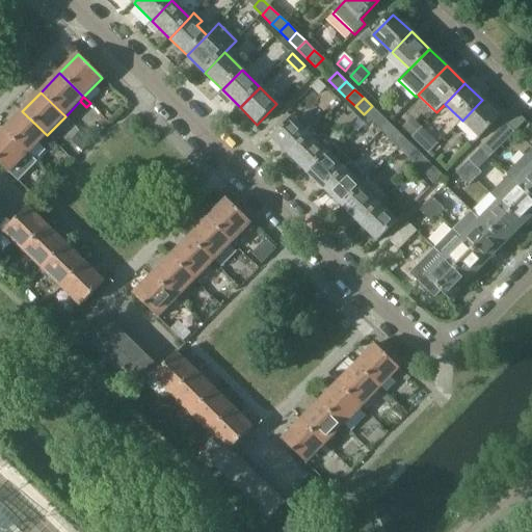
[(482,100),(462,121),(479,137),(499,117),(482,100)]
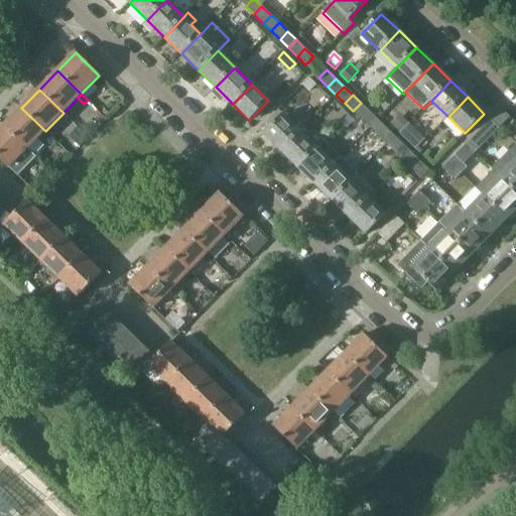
[(370,111),(361,103),(353,111),(362,119),(370,111)]
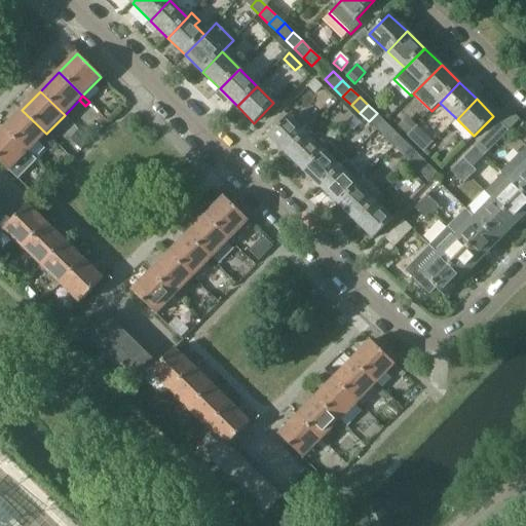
[(46,134),(22,110),(3,128),(28,152),(42,138),(46,134)]
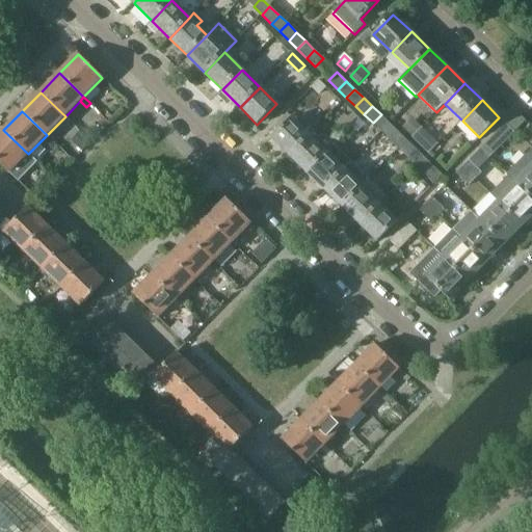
[(390,124),(381,114),(373,123),(381,132),(390,124)]
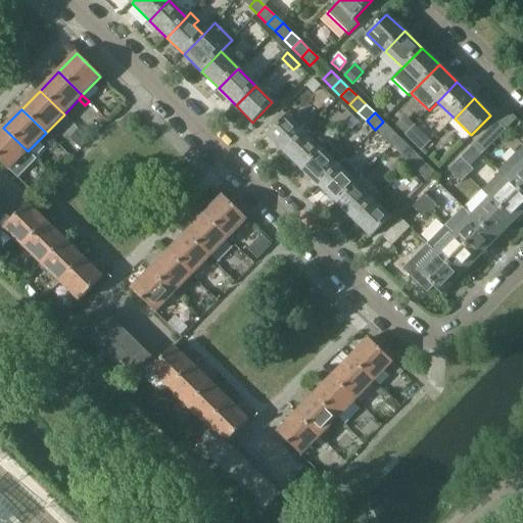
[(286,115),(267,135),(284,152),(308,128),(301,121),(296,125),(286,115)]
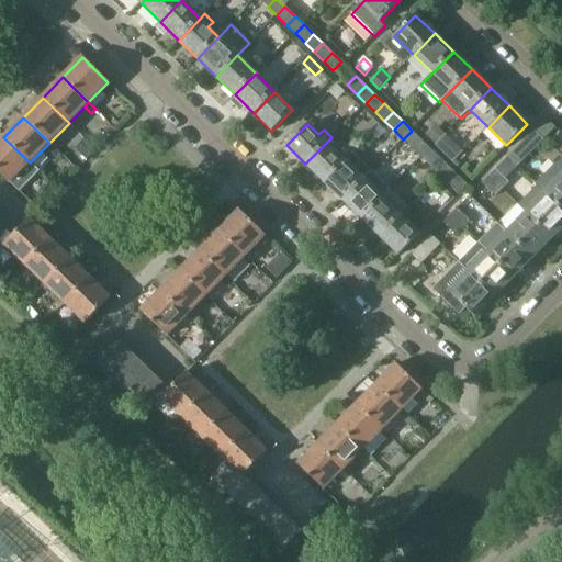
[(435,125),(425,135),(436,145),(445,135),(435,125)]
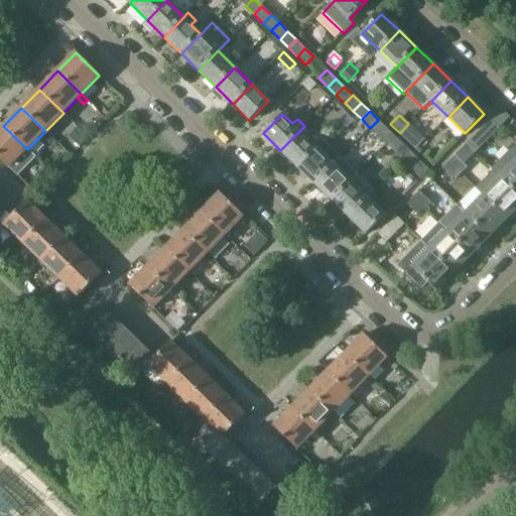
[(386,128),(378,120),(370,128),(379,136),(386,128)]
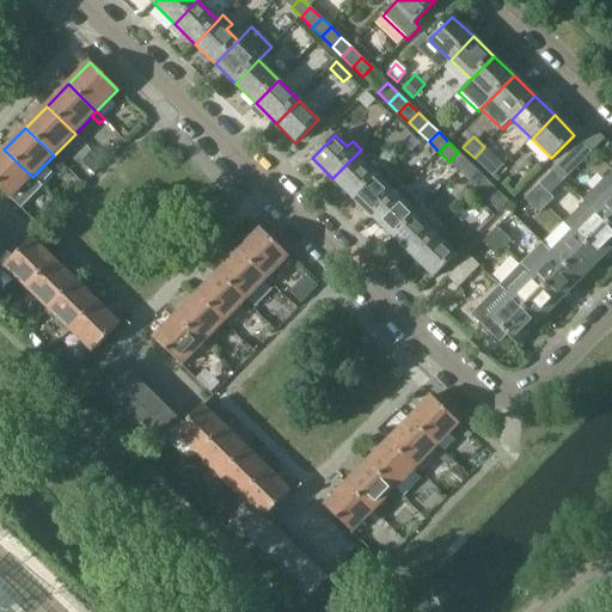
[(564,181),(592,152),(581,142),(554,170),(564,181)]
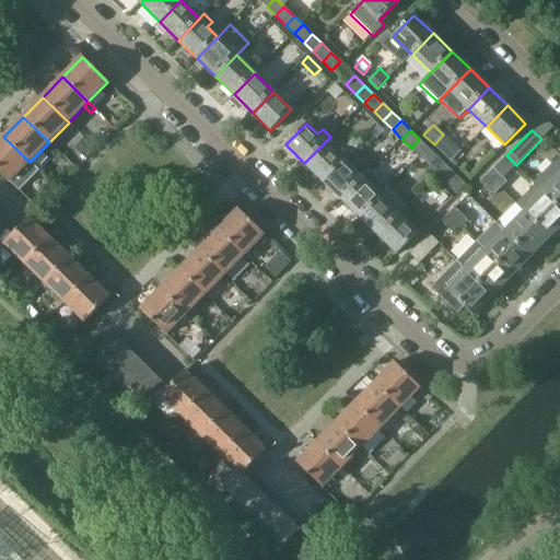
[(434,144),(433,144),(450,161),(461,151),(443,135),(434,144)]
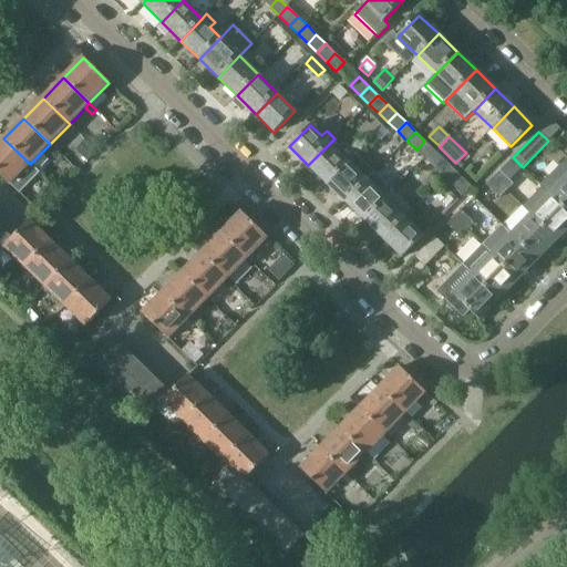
[(30,164),(3,138),(0,142),(0,174),(20,194),(39,174),(30,164)]
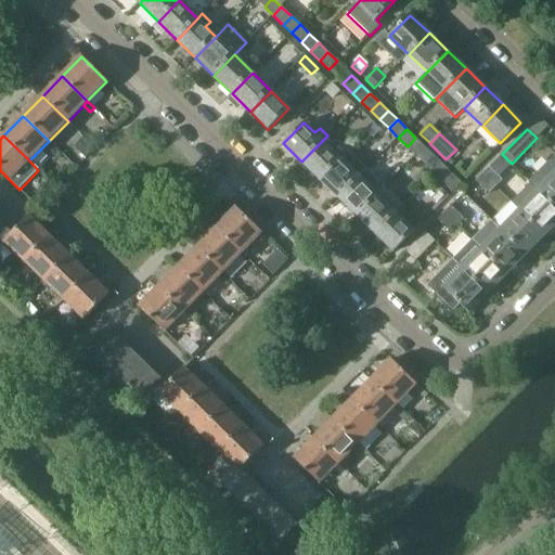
[(327,136),(301,162),(320,179),(340,158),(348,151),(338,141),(336,144),(327,136)]
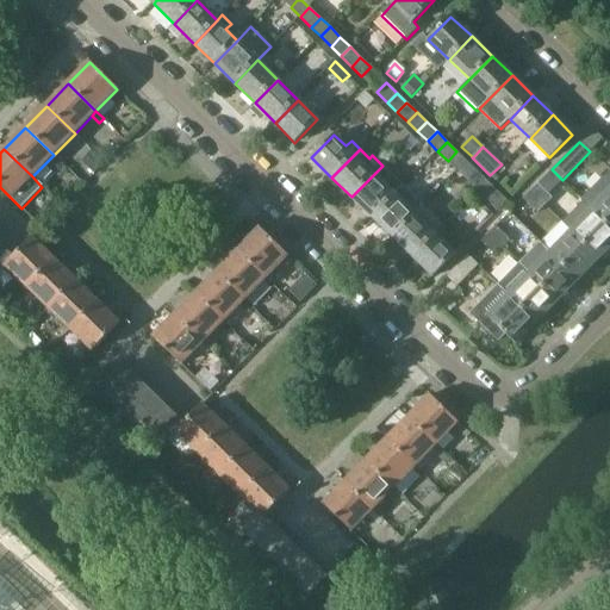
[(467,161),(456,151),(448,161),(458,170),(467,161)]
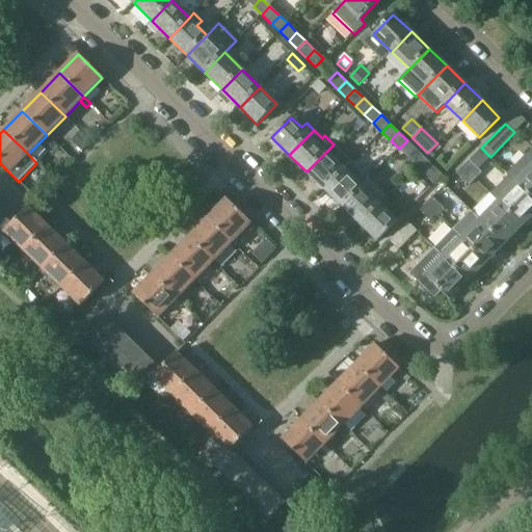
[(80,133),(71,142),(82,153),(91,143),(80,133)]
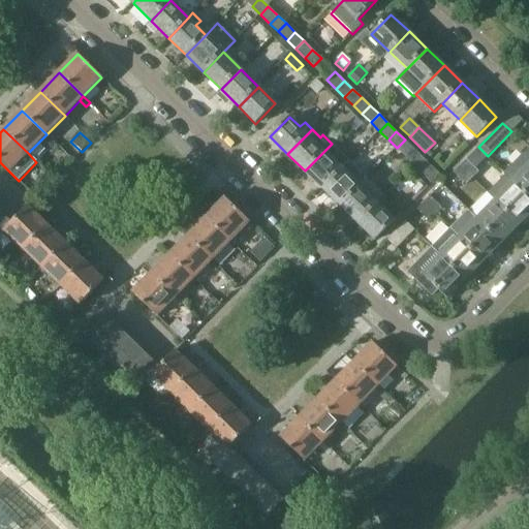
[(47,134),(42,138),(52,148),(56,144),(47,134)]
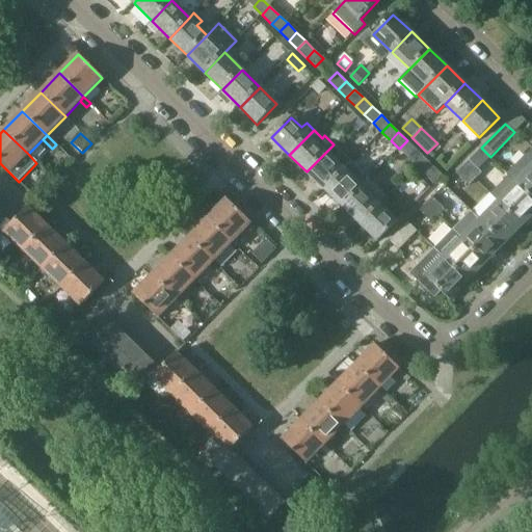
[(408,157),(416,149),(407,140),(399,149),(408,157)]
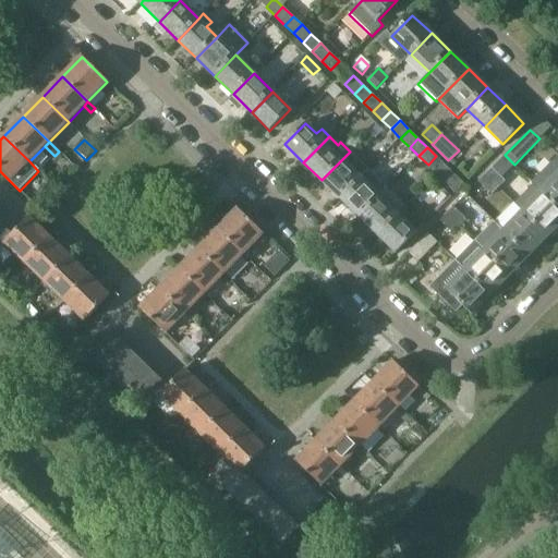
[(342,159),(322,180),(340,198),(361,178),(368,170),(350,152),(342,159)]
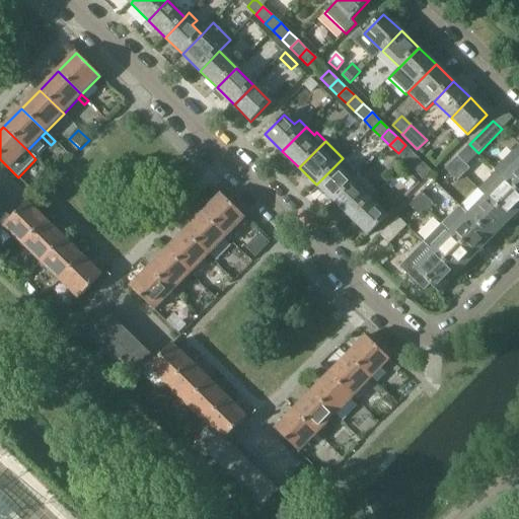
[(415,154),(405,145),(398,153),(406,162),(415,154)]
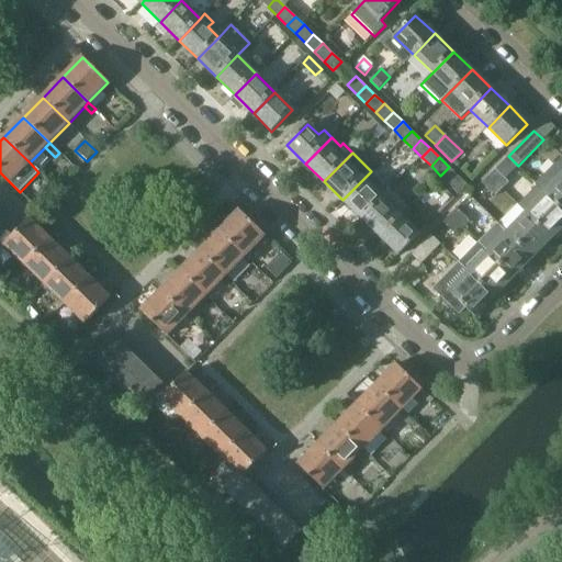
[(536,183),(546,193),(561,209),(561,157),(536,183)]
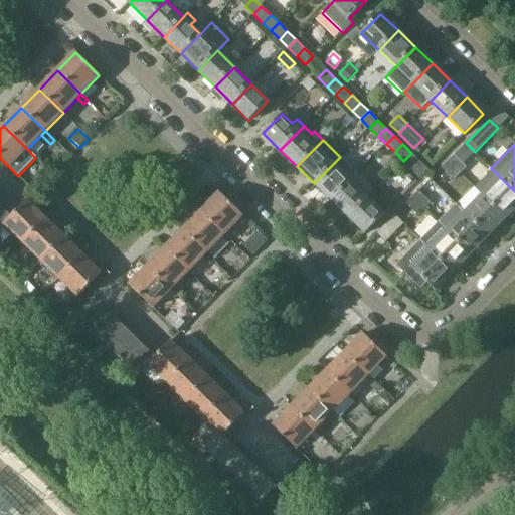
[(419,161),(411,153),(403,161),(412,169),(419,161)]
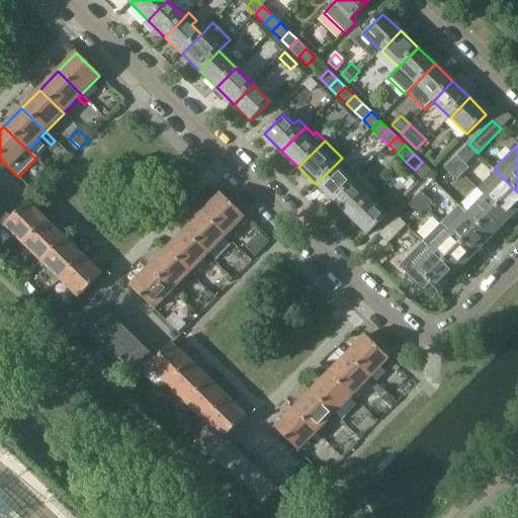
[(457,156),(451,162),(463,174),(469,168),(457,156)]
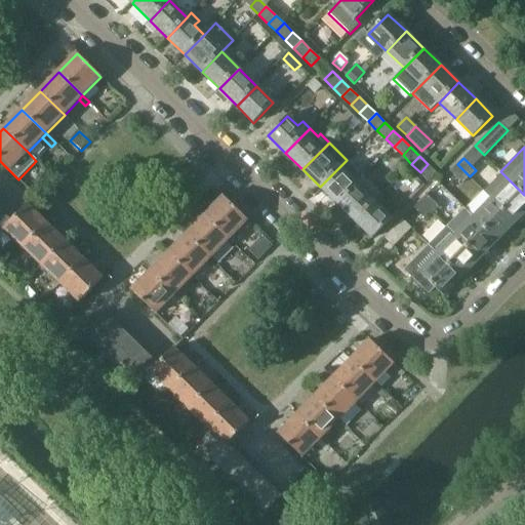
[(339,167),(320,187),(337,204),(357,184),(364,176),(347,160),(339,167)]
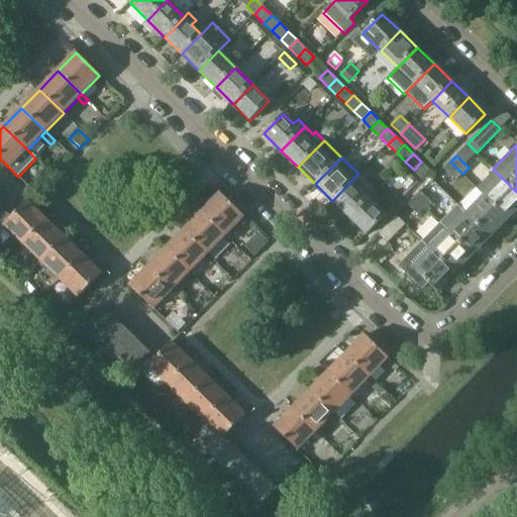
[(430,170),(421,162),(414,170),(422,178),(430,170)]
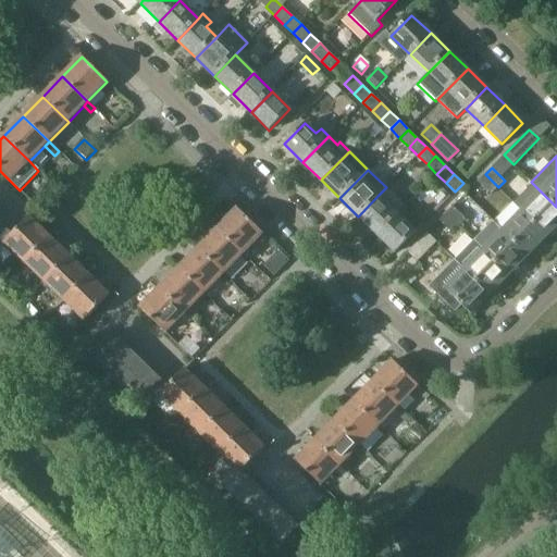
[(498,187),(485,174),(478,181),(492,195),(498,187)]
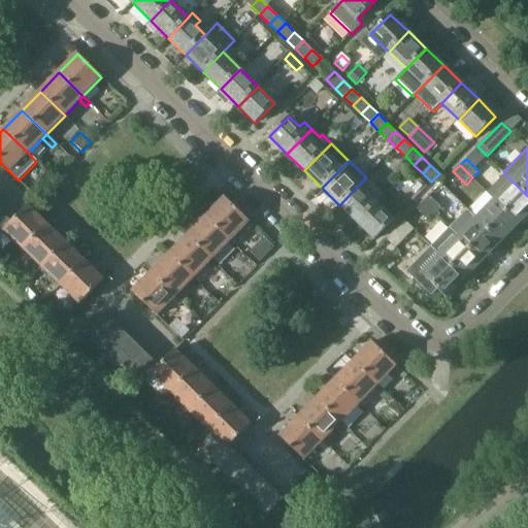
[(359,185),(339,205),(357,223),(384,195),(366,177),(359,185)]
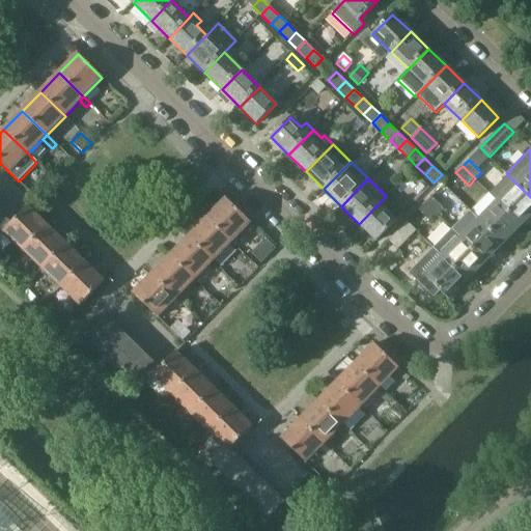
[(522,225),(530,215),(530,197),(515,183),(497,201),(522,225)]
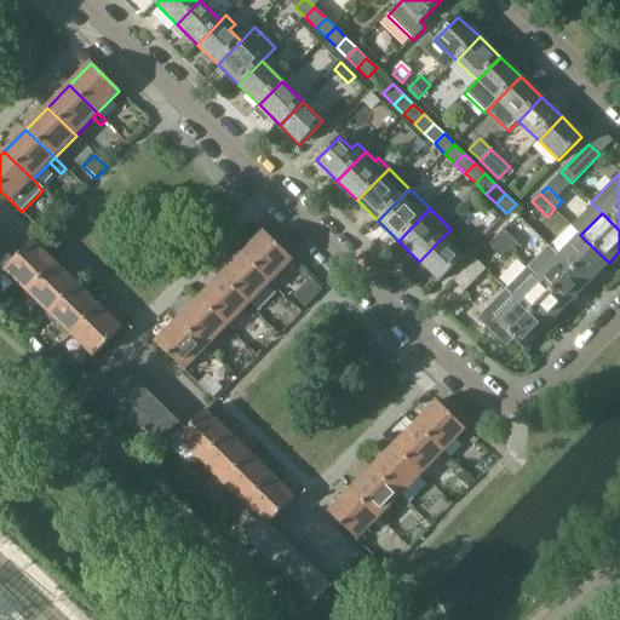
[(451,229),(419,262),(440,281),(447,274),(471,250),(451,229)]
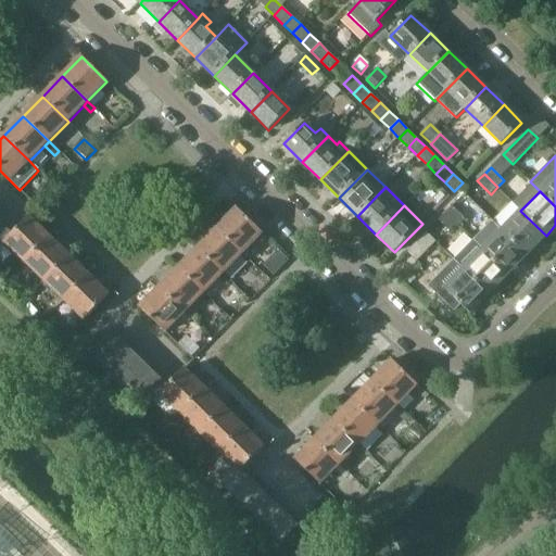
[(452,206),(445,213),(458,227),(466,219),(452,206)]
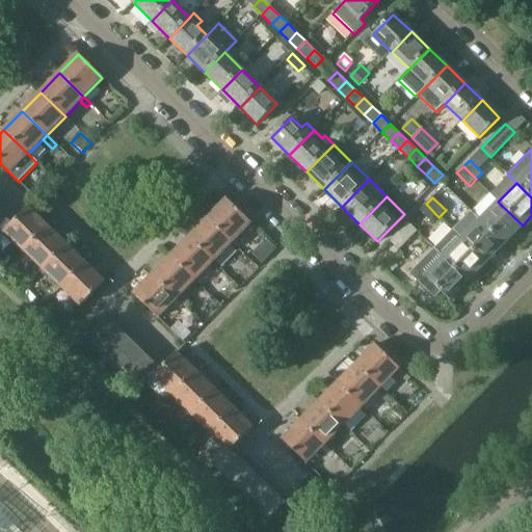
[(250,223),(227,200),(208,218),(232,242),(250,223)]
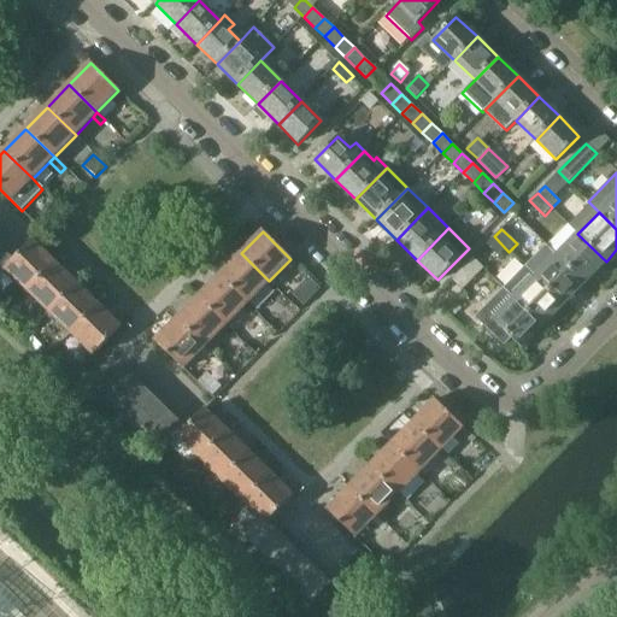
[(585,283),(606,262),(577,234),(557,256),(585,283)]
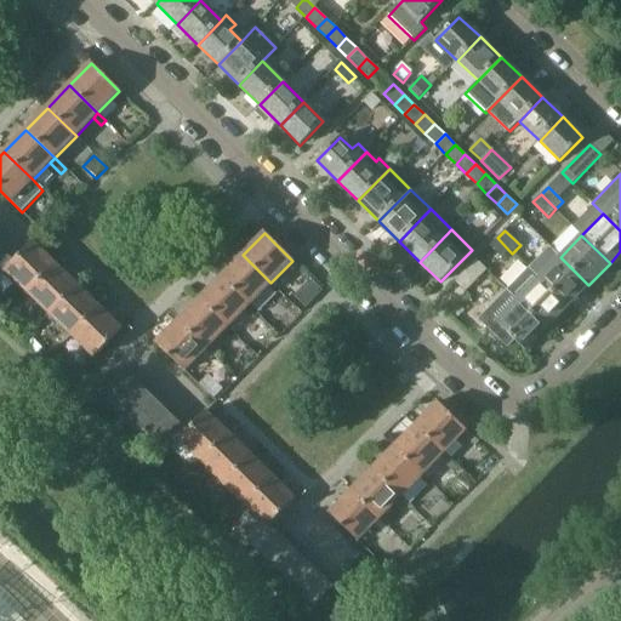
[(512,254),(497,238),(490,245),(505,261),(512,254)]
